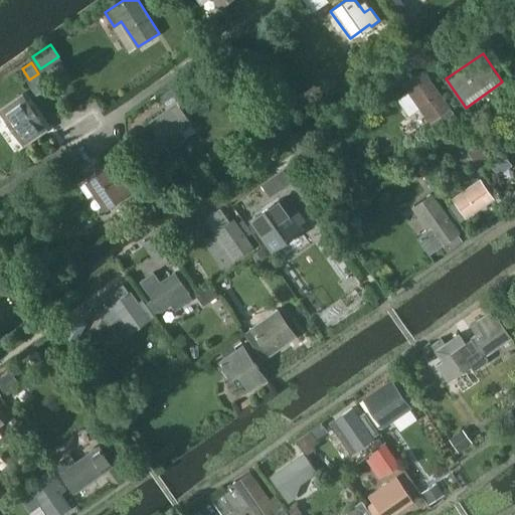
[(72,78),(65,67),(51,76),(59,88),(72,78)]
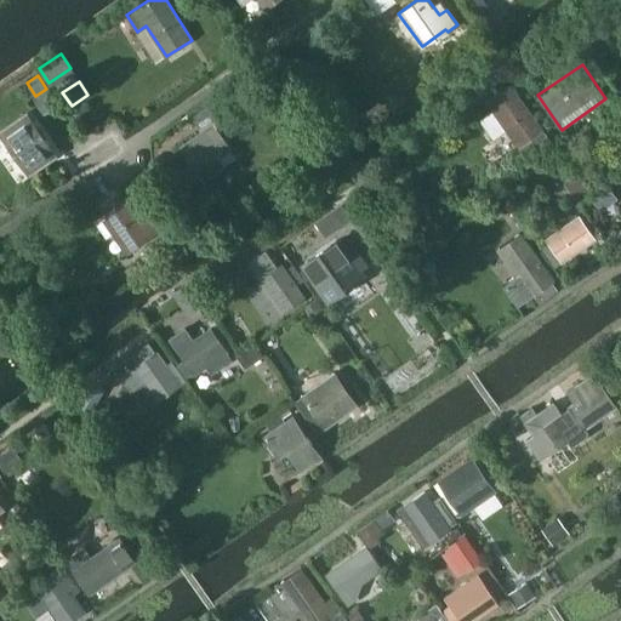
[(548,136),(529,108),(512,83),(485,100),(493,110),(479,119),(494,138),(506,130),(523,154),(548,136)]
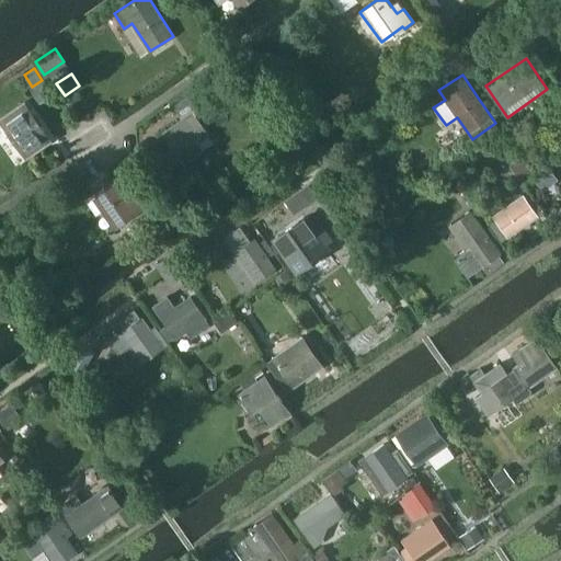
[(38,101),(49,93),(42,82),(31,90),(38,101)]
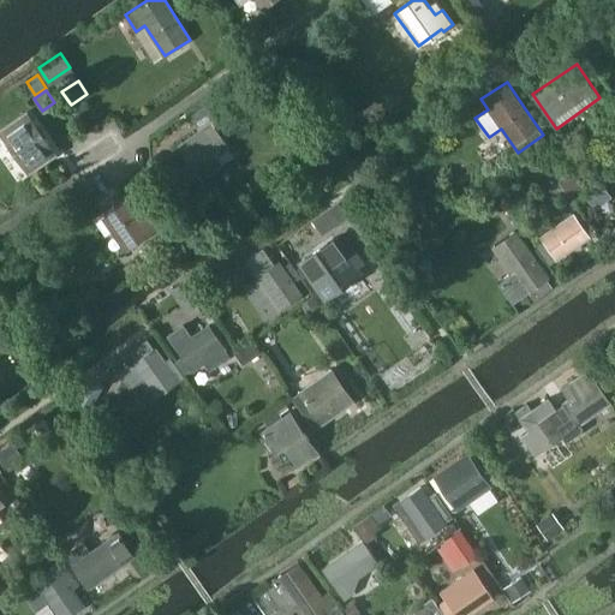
[(0,131),(29,173),(58,154),(28,108),(0,127),(0,131)]
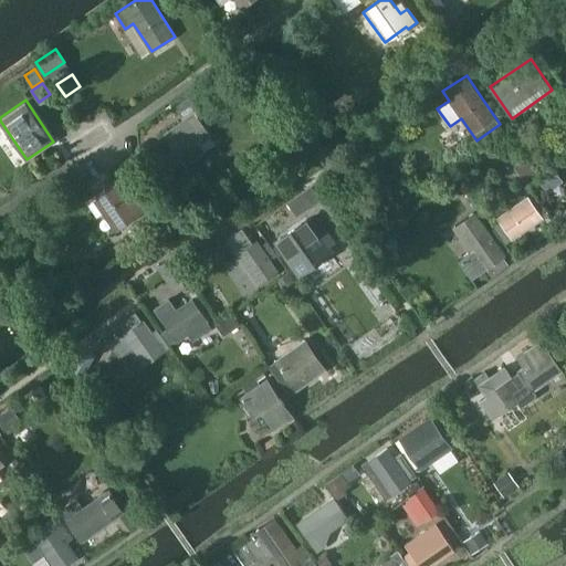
[(210,135),(196,115),(167,135),(181,155),(179,156),(186,165),(206,150),(201,144),(207,140),(211,147),(217,142),(211,134),(210,135)]
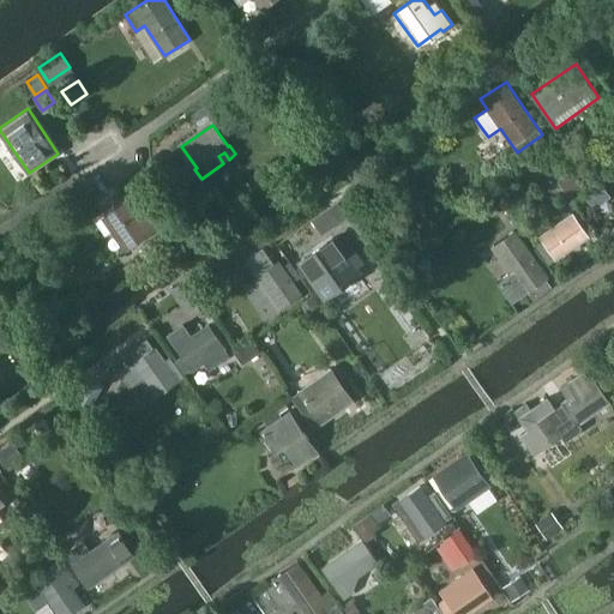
[(583,182),(573,169),(559,179),(569,193),(583,182)]
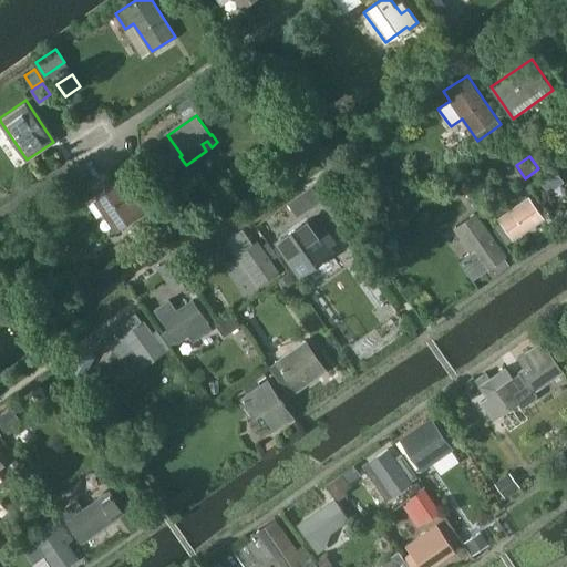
[(555,169),(539,182),(549,193),(564,181),(555,169)]
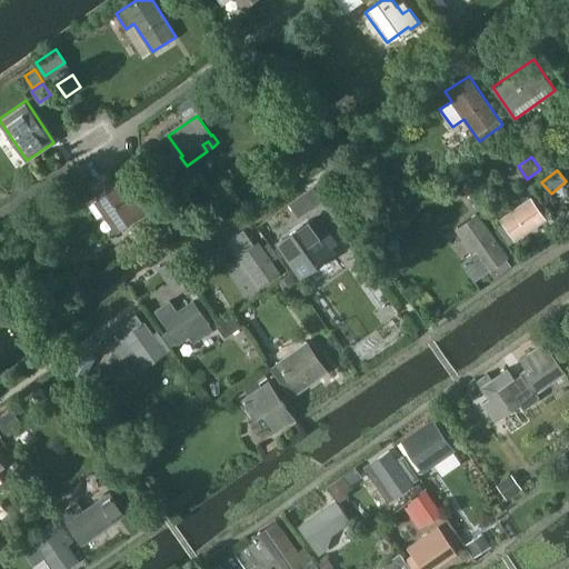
[(289,199),(297,211),(321,196),(313,183),(289,199)]
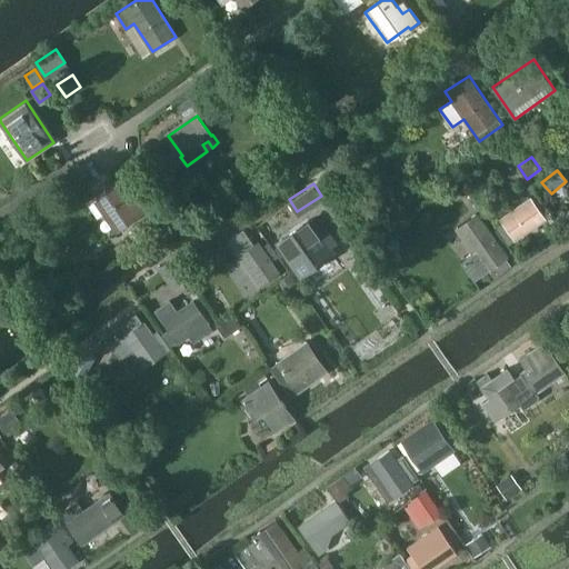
[(127,200),(117,187),(97,200),(118,230),(138,217),(151,208),(139,191),(127,200)]
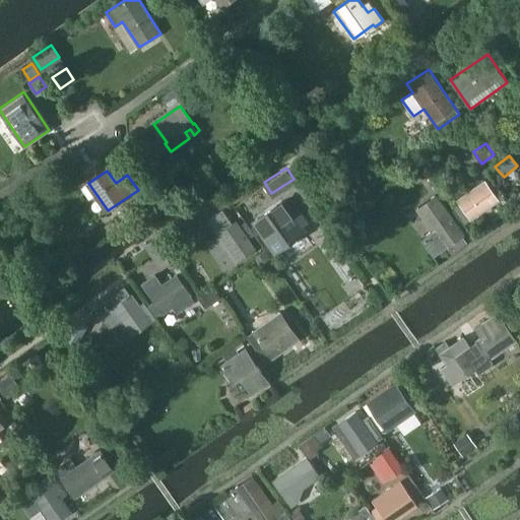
[(464,222),(472,216),(498,198),(484,180),(459,198),(461,202),(454,208),(464,222)]
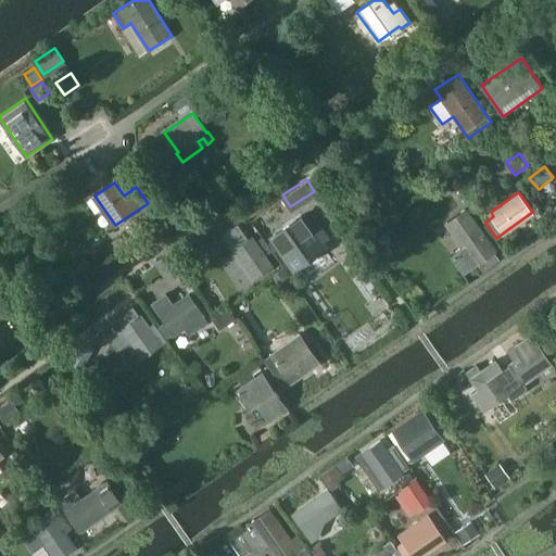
[(456,236),(464,247),(451,255),(463,275),(477,265),(476,265),(478,263),(483,269),(500,258),(495,251),(476,223),(466,209),(446,223),(456,236)]
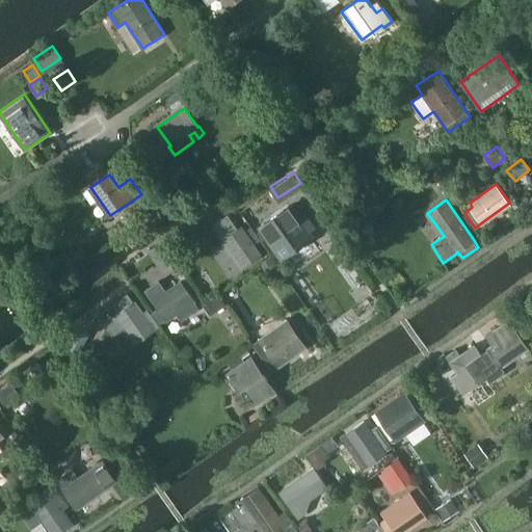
[(291,203),(257,225),(281,259),(315,235),(312,230),(316,227),(300,204),(295,208),(291,203)]
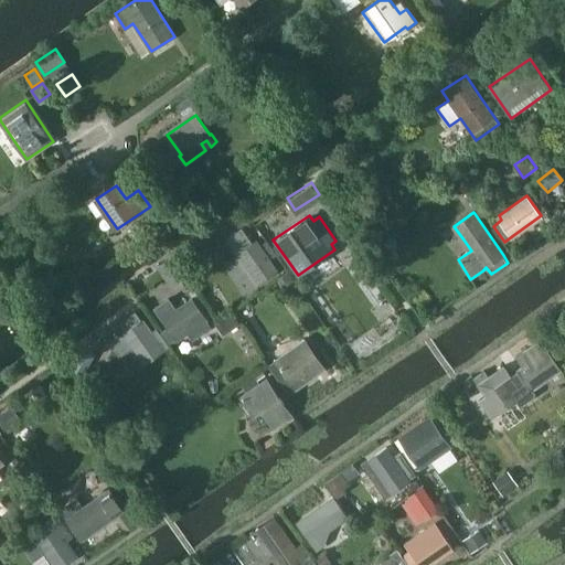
[(243,227),(225,240),(236,255),(256,284),(276,270),(256,242),(253,244),(243,227)]
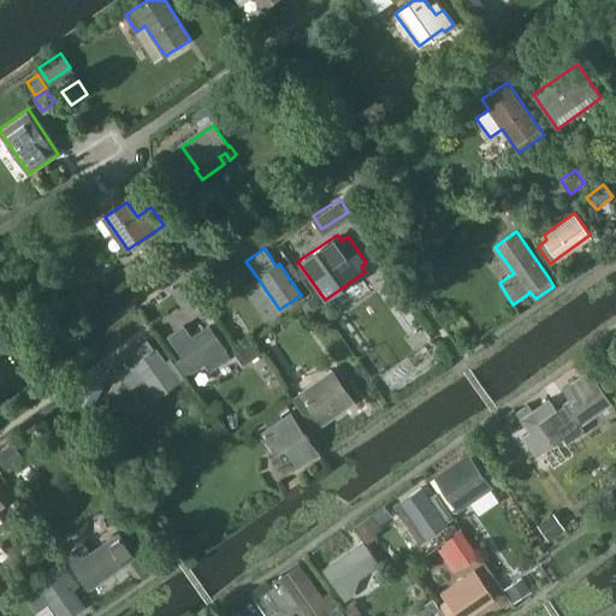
[(202,298),(188,277),(172,288),(187,309),(202,298)]
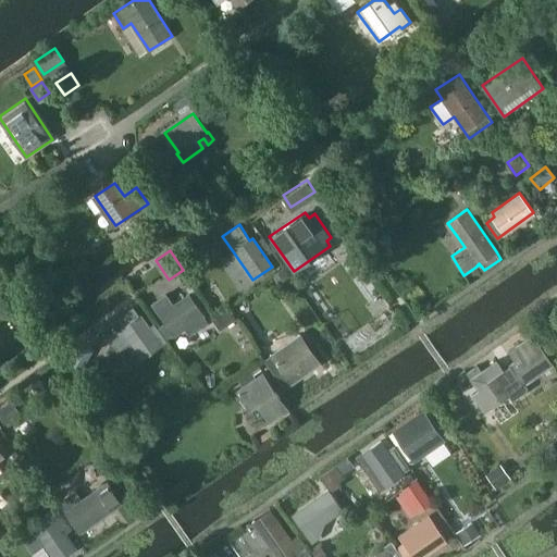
[(202,314),(189,295),(175,305),(170,297),(153,307),(160,316),(161,316),(165,321),(159,325),(166,338),(174,334),(174,335),(184,327),(190,335),(209,322),(203,314),(202,314)]
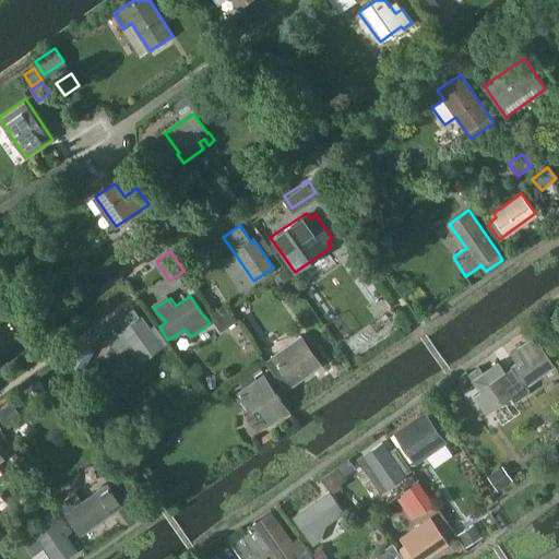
[(120,330),(107,340),(117,354),(130,344),(141,359),(161,345),(141,318),(134,308),(117,321),(123,330),(121,332),(120,330)]
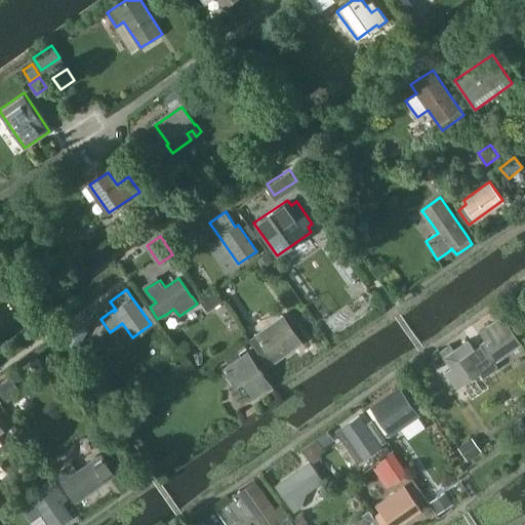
[(282,314),(255,332),(263,340),(261,341),(275,360),(301,341),(289,322),(282,314)]
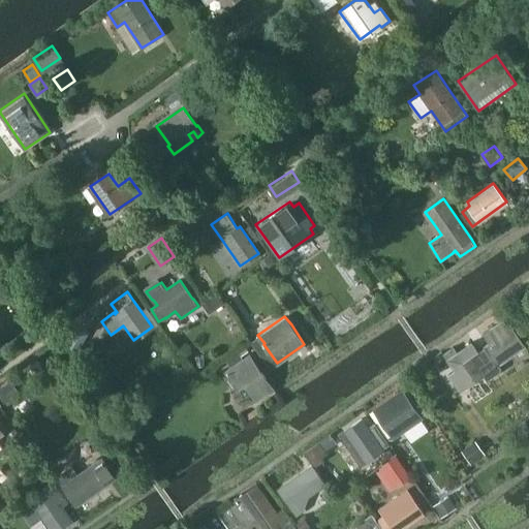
[(454,346),(443,352),(447,360),(455,370),(448,374),(460,392),(467,387),(466,385),(484,373),(486,377),(489,378),(494,375),(500,371),(500,368),(497,364),(524,345),(511,327),(512,325),(506,316),(483,333),(489,342),(485,345),(486,346),(478,350),(471,341),(464,346),(465,347),(458,352),(454,346)]
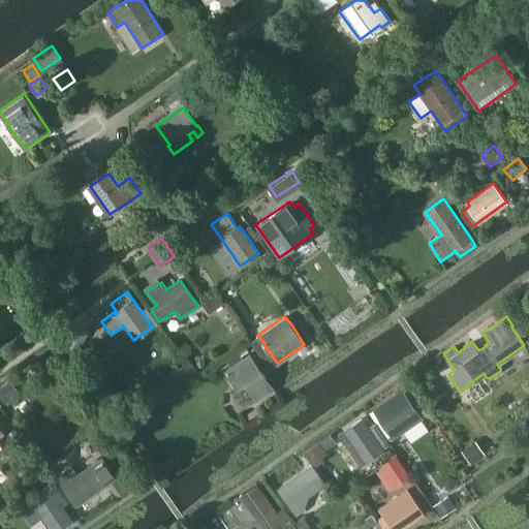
[(84,339),(72,333),(66,343),(78,349),(84,339)]
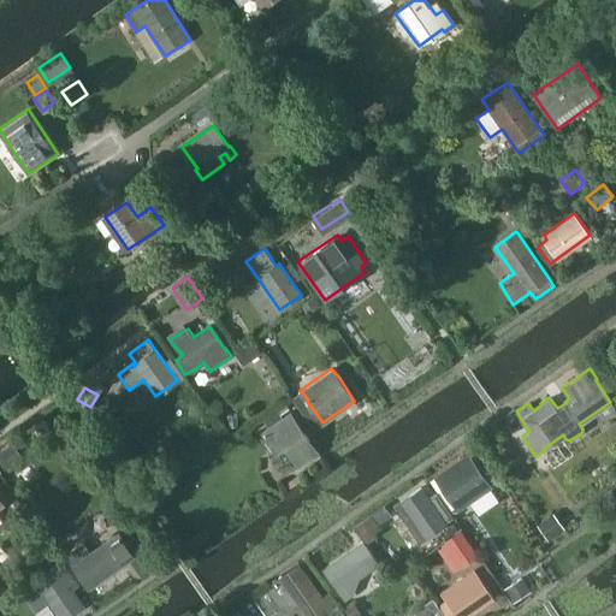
[(314,444),(291,412),(270,426),(262,431),(277,454),(284,448),(292,458),(298,467),(319,452),(314,444)]
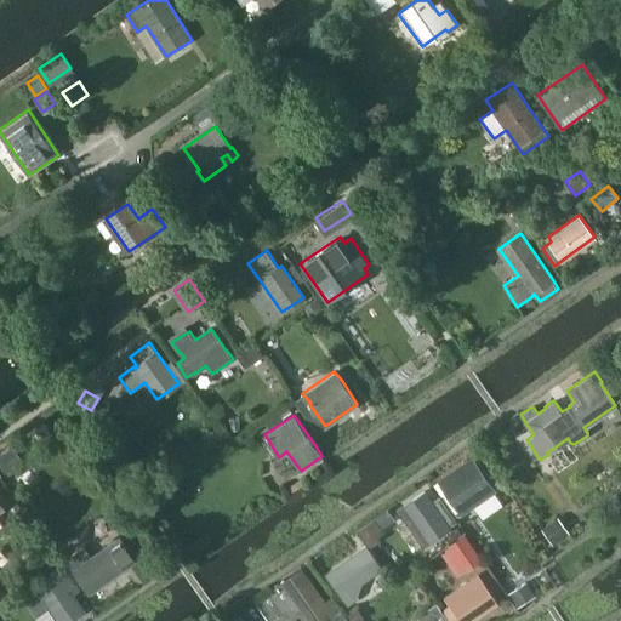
[(461,513),(463,512),(495,489),(471,455),(437,479),(461,513)]
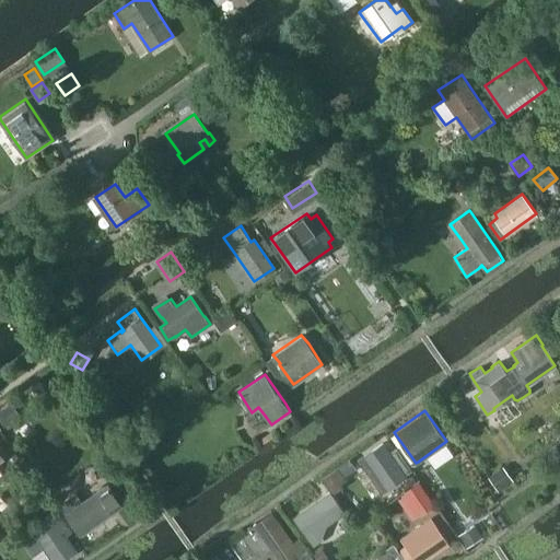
[(389,453),(383,443),(364,456),(384,485),(403,471),(404,473),(411,467),(398,448),(389,453)]
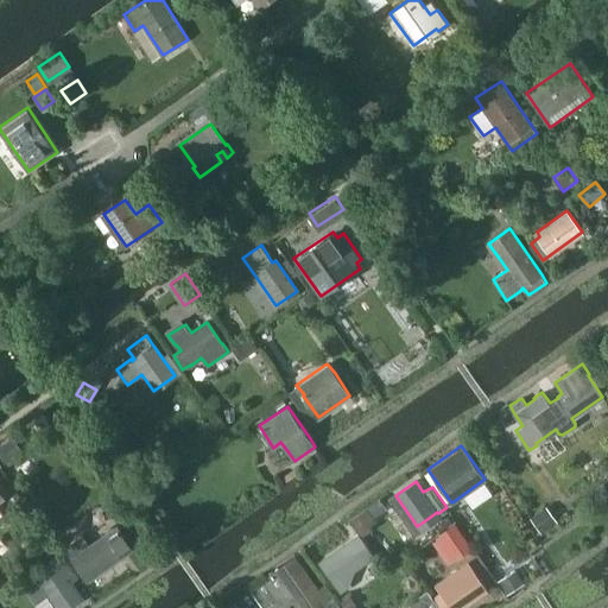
[(557,520),(546,506),(531,518),(542,532),(557,520)]
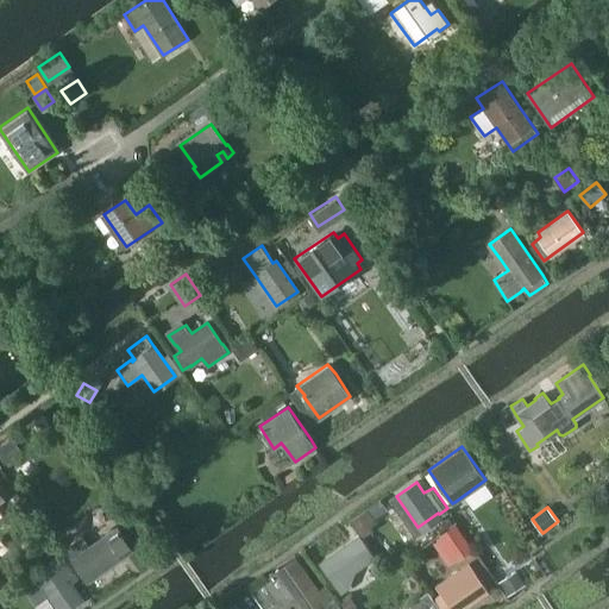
[(444,531),(439,534),(457,562),(473,551),(456,523),(444,531)]
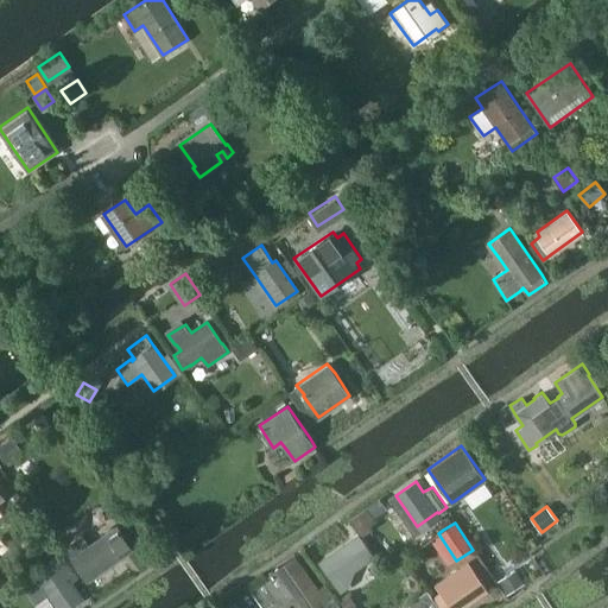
[(83,534),(68,545),(75,556),(76,553),(92,575),(122,553),(133,546),(118,525),(107,532),(90,545),(83,534)]
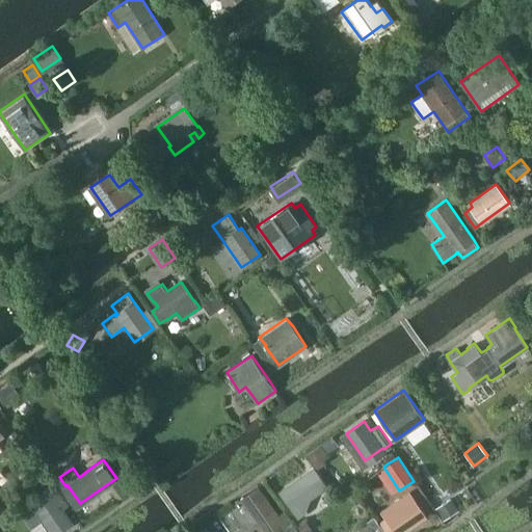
[(298,520),(304,514),(312,497),(321,490),(309,472),(282,490),(294,509),(293,510),(298,520)]
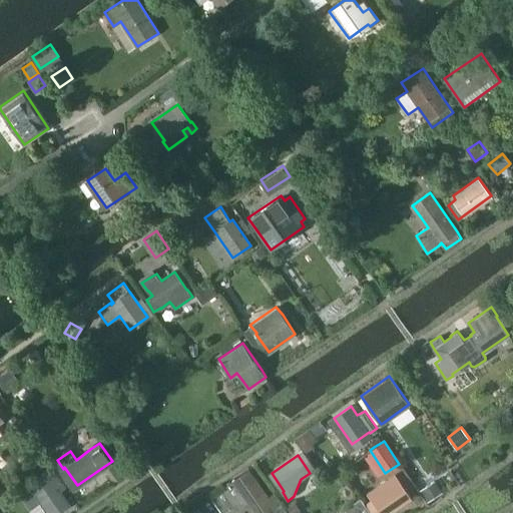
[(29,483),(19,490),(23,497),(33,490),(49,512),(54,512),(69,503),(60,490),(67,486),(51,464),(43,470),(45,472),(29,483)]
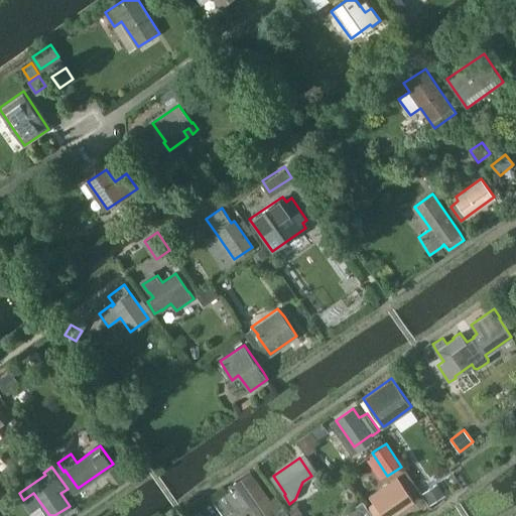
[(224,491),(212,498),(225,515),(237,508),(239,512),(248,506),(254,515),(253,515),(269,515),(278,510),(284,505),(277,494),(269,499),(254,477),(251,472),(233,484),(224,491)]
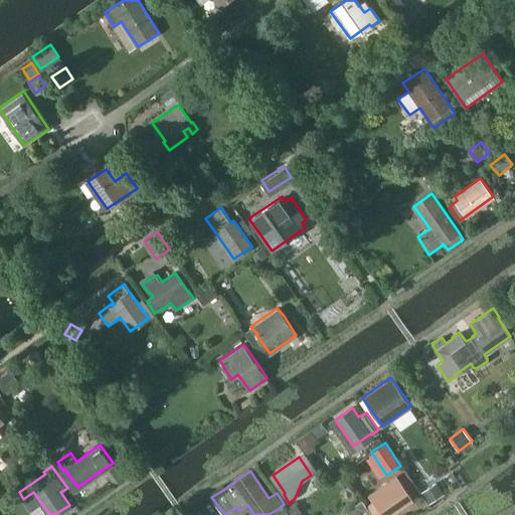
[(390,514),(413,500),(400,481),(373,500),(374,500),(368,504),(374,514),(390,514)]
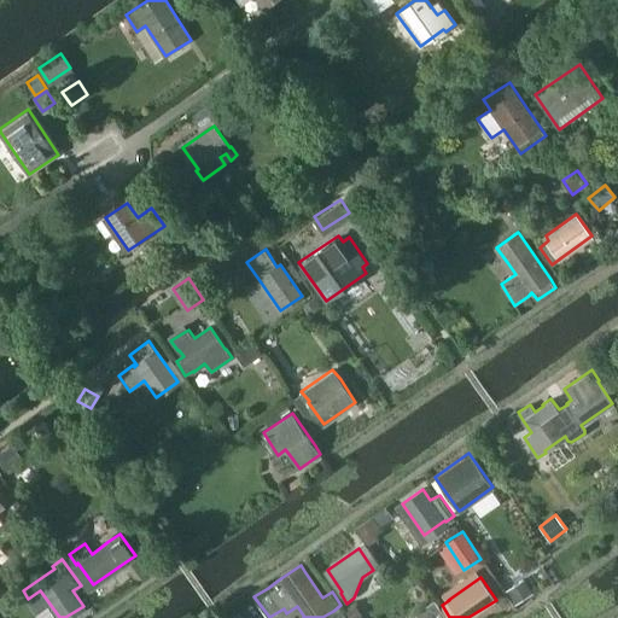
[(532,592),(523,578),(507,589),(516,602),(532,592)]
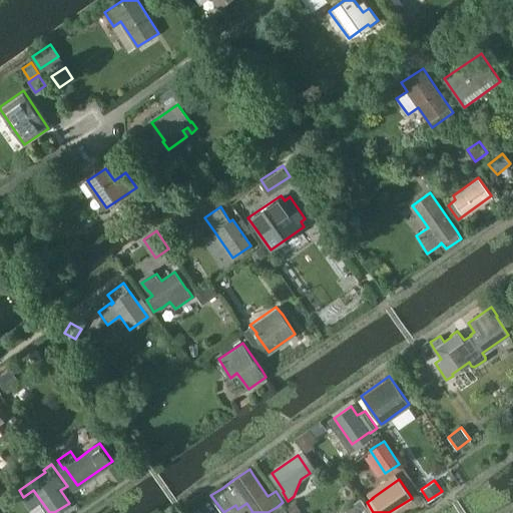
[(370,512),(361,499),(339,512),(370,512)]
